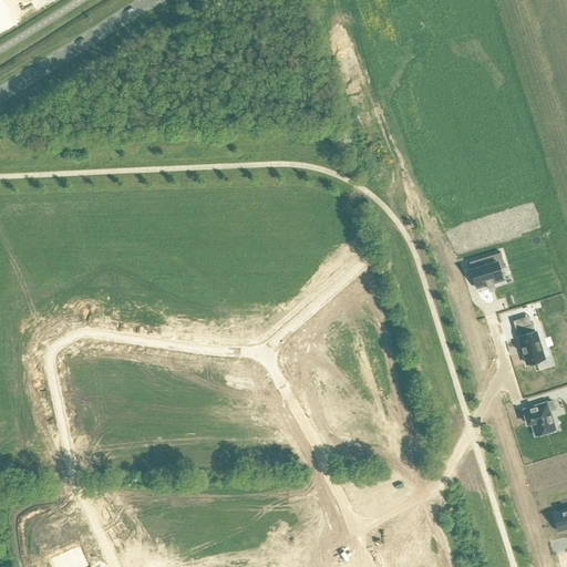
[(238,222),(236,214),(218,220),(222,228),(225,226),(238,222)]
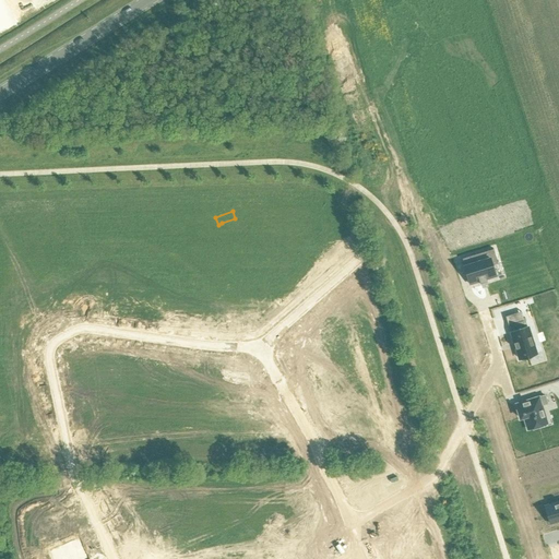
[(194,238),(188,240),(191,251),(198,249),(194,238)]
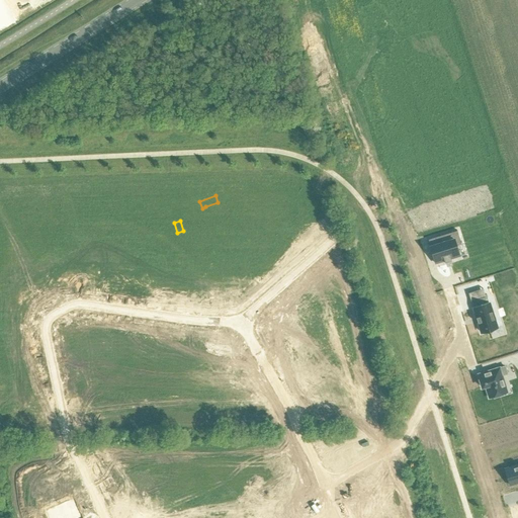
[(444,260),(444,262),(451,260),(450,258),(459,255),(456,245),(461,244),(457,231),(438,237),(440,243),(431,246),(433,251),(432,251),(435,263),(444,260)]
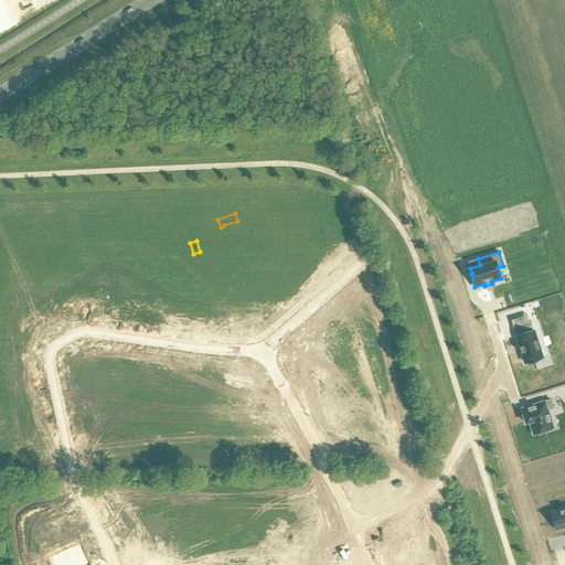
[(373,304),(368,287),(356,290),(362,307),(373,304)]
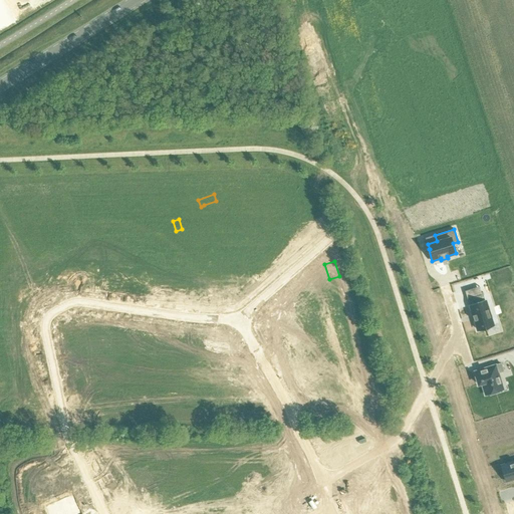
[(481,293),(467,298),(477,330),(493,325),(486,301),(484,302),(481,293)]
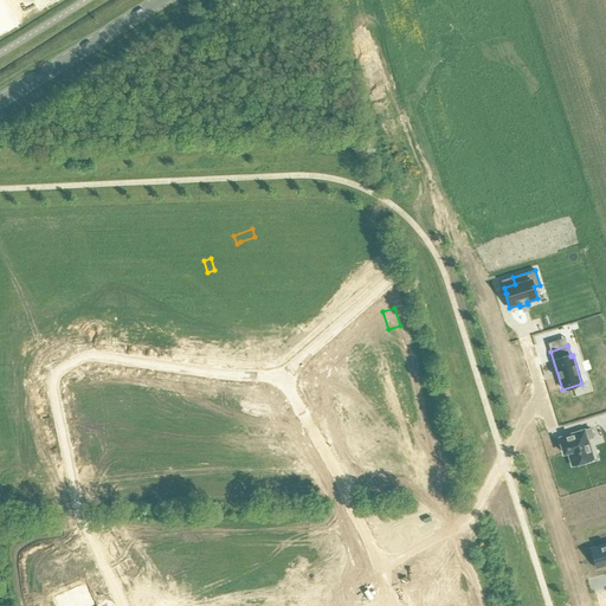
[(591,429),(559,438),(562,447),(566,446),(572,465),(593,459),(587,440),(593,438),(591,429)]
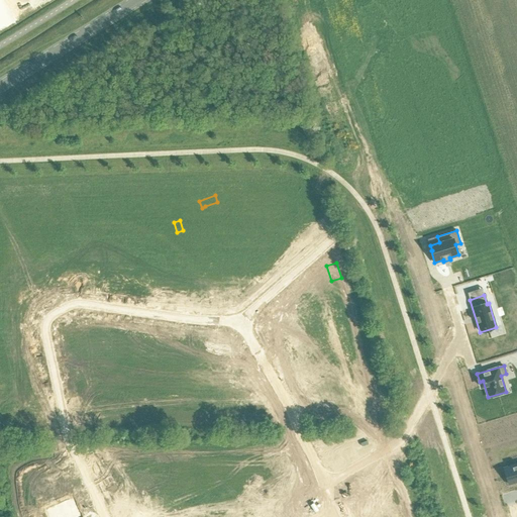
[(516,481),(516,463),(504,469),(509,484),(516,481)]
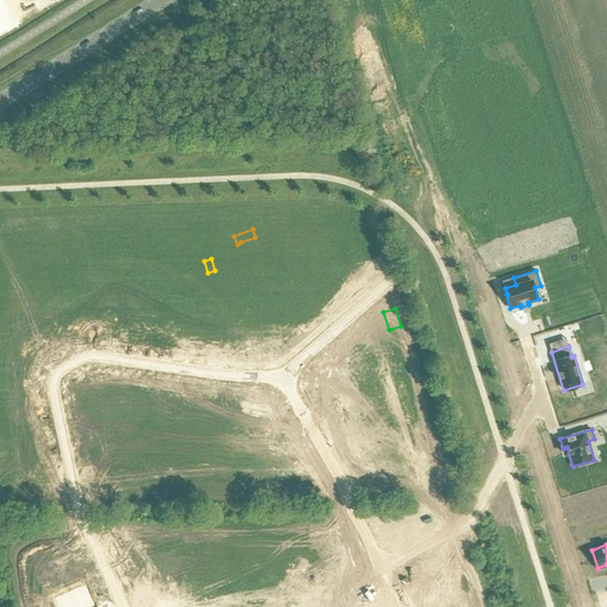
[(84,588),(55,601),(57,606),(93,606),(94,606),(84,588)]
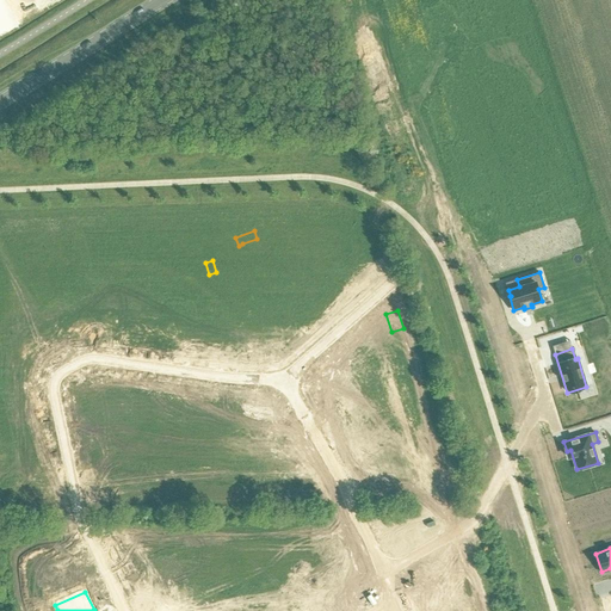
[(189,600),(187,606),(197,610),(215,610),(217,606),(216,606),(215,606),(189,600)]
